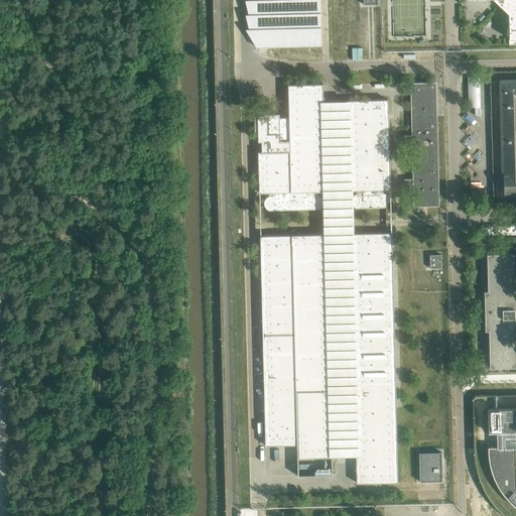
[(254,0),(255,46),(323,45),(320,0),(254,0)]
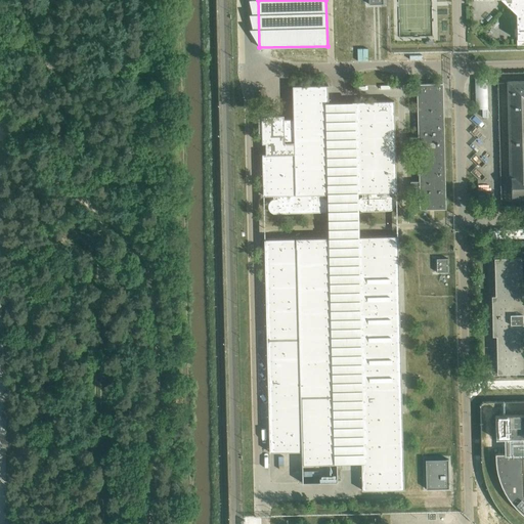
[(523,0),(501,0),(516,13),(517,44),(523,44),(523,0)]
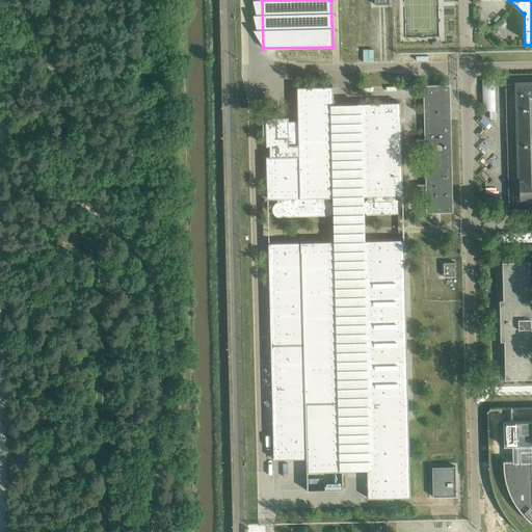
[(495,80),(491,80),(481,80),(482,110),(489,110),(489,118),(496,118),(496,110),(495,110),(495,80)]
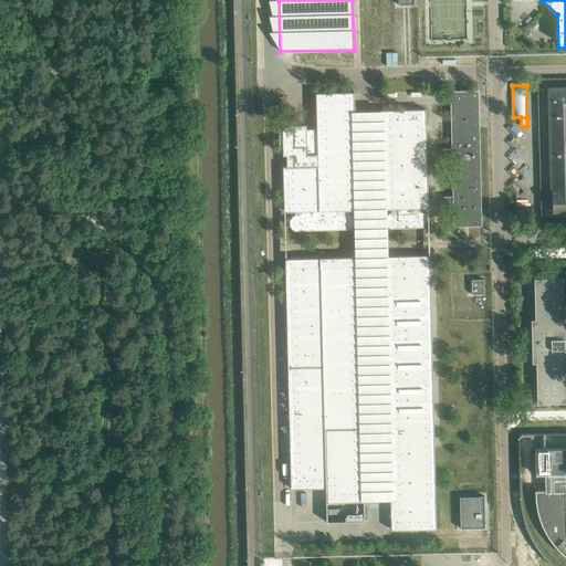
[(553,210),(564,210),(565,209),(565,87),(549,88),(549,97),(553,210)]
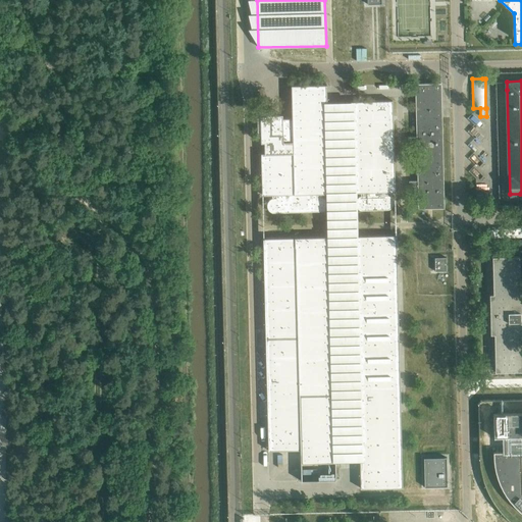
[(409,180),(409,190),(417,190),(418,209),(444,208),(440,84),(415,84),(416,138),(408,138),(409,146),(416,146),(417,180),(409,180)]
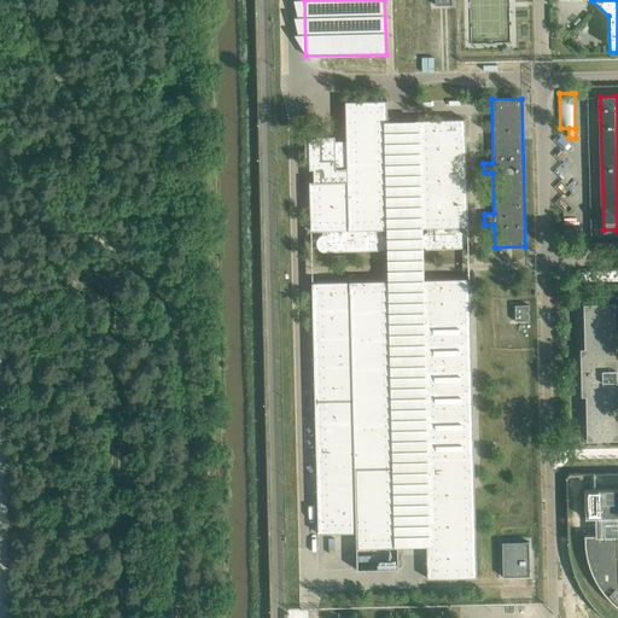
[(316,132),(304,133),(304,156),(308,156),(309,169),(313,169),(313,181),(309,181),(310,231),(319,231),(321,231),(322,234),(321,234),(321,235),(320,235),(319,237),(318,238),(318,239),(316,239),(316,240),(316,242),(316,243),(316,244),(316,245),(316,246),(316,248),(318,248),(318,249),(319,250),(320,250),(320,251),(321,251),(350,251),(378,250),(386,250),(389,250),(386,121),(386,103),(386,100),(344,101),(344,103),(345,140),(334,140),(334,135),(319,135),(319,132),(316,132)]
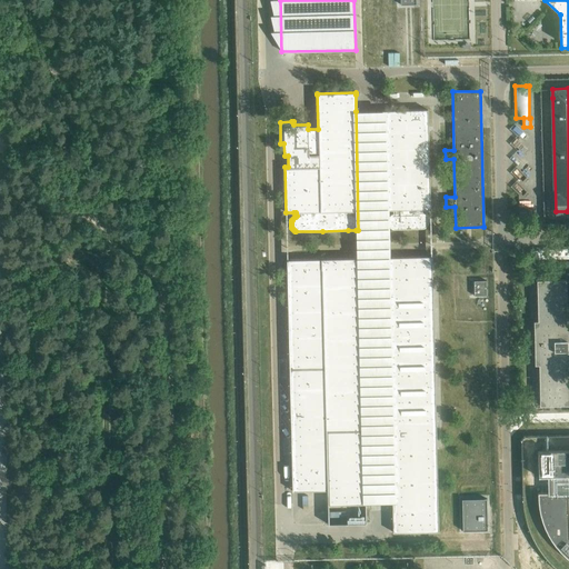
[(399,110),(382,110),(386,226),(389,226),(389,227),(390,227),(390,228),(391,228),(392,229),(393,229),(423,228),(425,228),(425,227),(426,227),(427,226),(427,225),(428,225),(428,223),(428,222),(428,221),(428,220),(428,219),(428,218),(428,217),(427,216),(426,215),(425,213),(423,213),(422,212),(422,209),(429,209),(427,110),(399,110)]
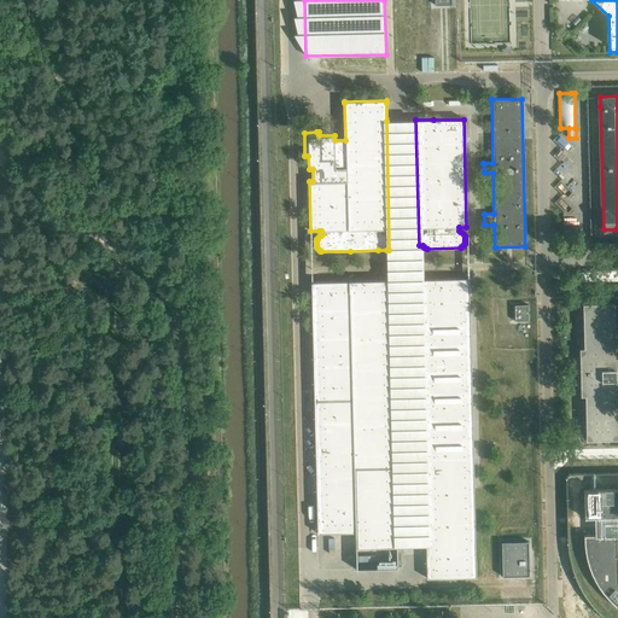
[(423,279),(419,279),(426,546),(426,578),(437,578),(476,577),(476,571),(474,541),(474,519),(473,495),(468,299),(468,292),(468,290),(468,278),(462,279),(423,279)]
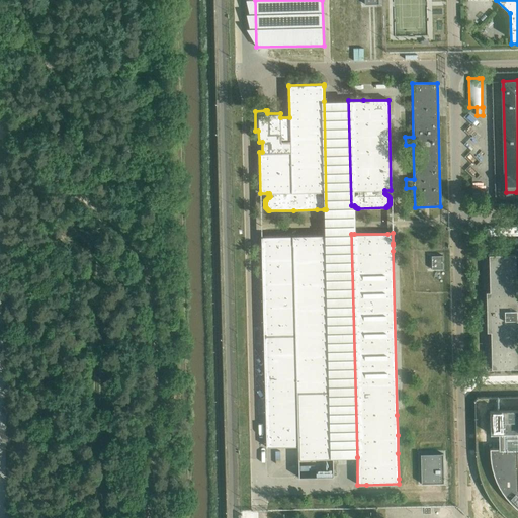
[(292,236),(261,237),(263,328),(263,340),(266,447),(297,446),(298,456),(298,459),(330,458),(330,457),(326,235),(324,235),(291,236),(292,236)]
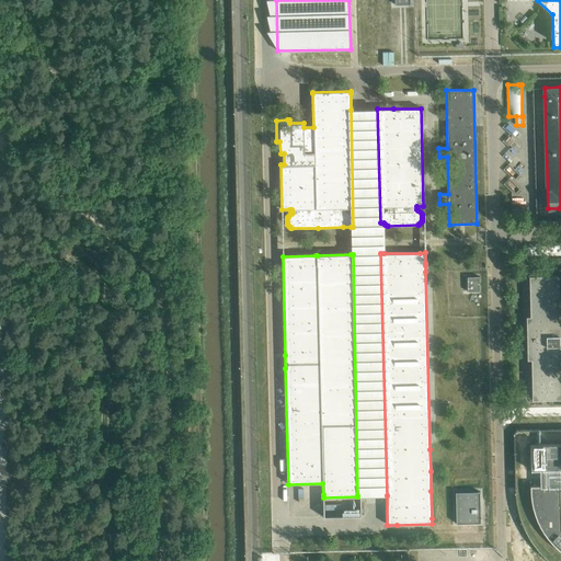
[(558,275),(549,276),(550,273),(550,272),(549,272),(549,271),(548,271),(547,271),(546,272),(545,276),(529,276),(530,317),(526,317),(526,320),(527,359),(531,359),(533,400),(560,399),(560,351),(560,350),(560,324),(559,324),(558,275)]
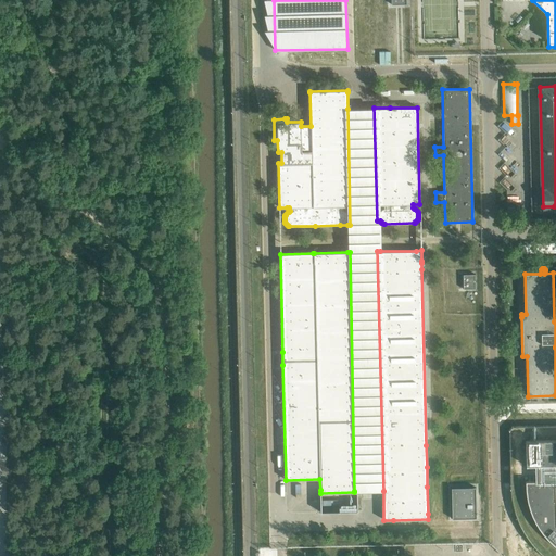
[(475,275),(463,275),(463,289),(475,289),(475,275)]
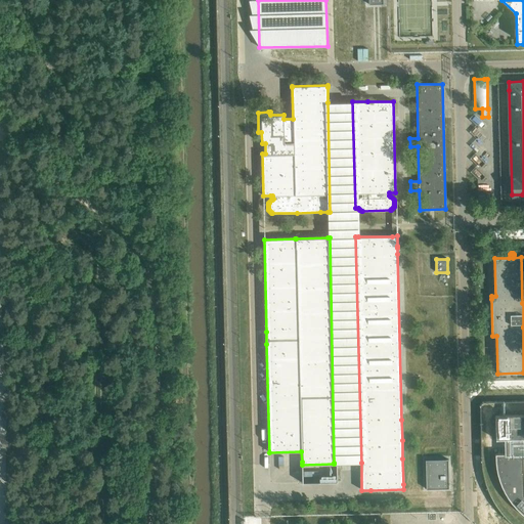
[(523,415),(495,416),(495,439),(505,439),(505,453),(495,454),(495,462),(496,468),(497,474),(499,480),(501,486),(505,491),(508,497),(511,503),(516,508),(522,513),(523,515),(523,415)]
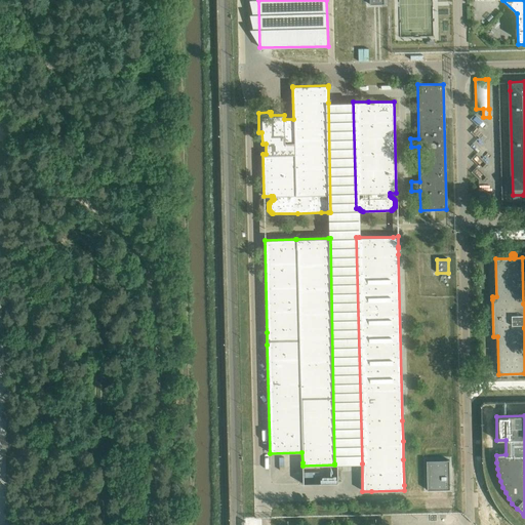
[(448,460),(426,460),(427,489),(449,489),(448,460)]
